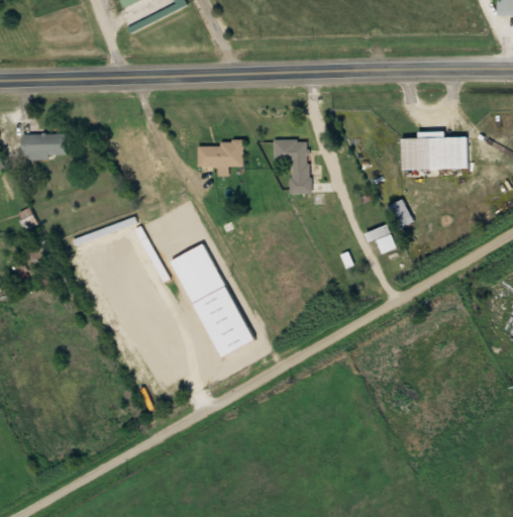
[(117,0),(120,8),(139,0),(117,0)]
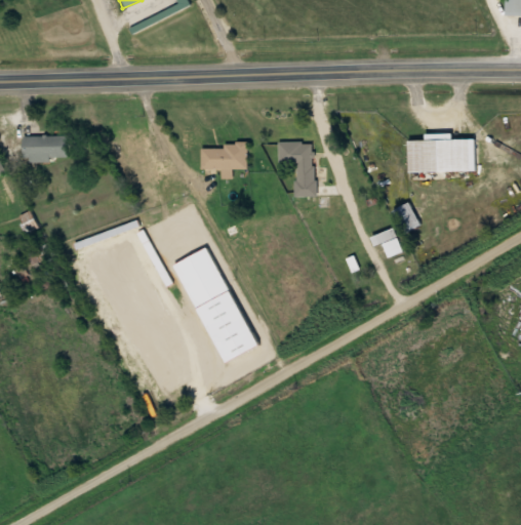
[(172,0),(175,6),(128,28),(131,33),(187,7),(184,0),(172,0)]
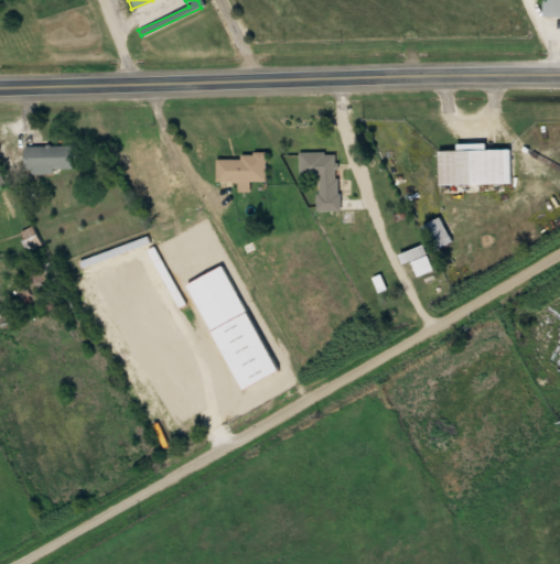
[(559,15),(559,0),(540,0),(540,15),(559,15)]
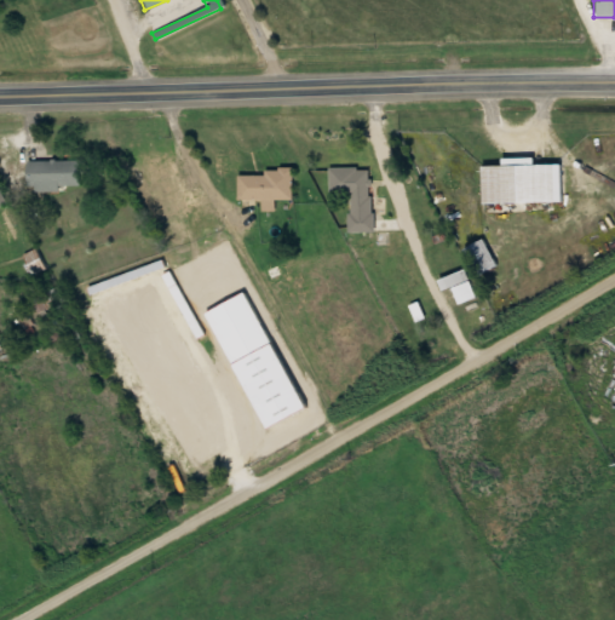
[(78,189),(78,160),(26,160),(26,189),(78,189)]
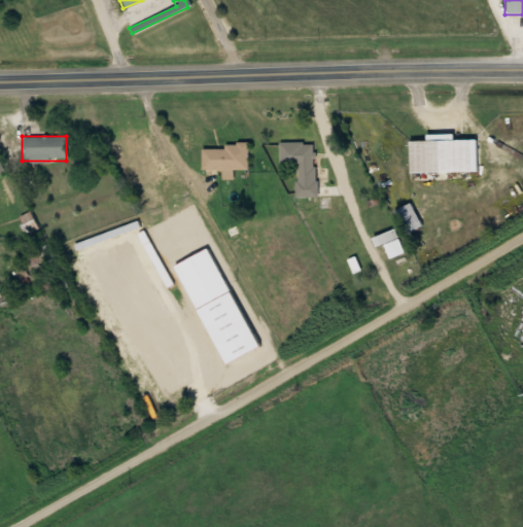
[(477,140),(410,140),(410,173),(478,173),(477,140)]
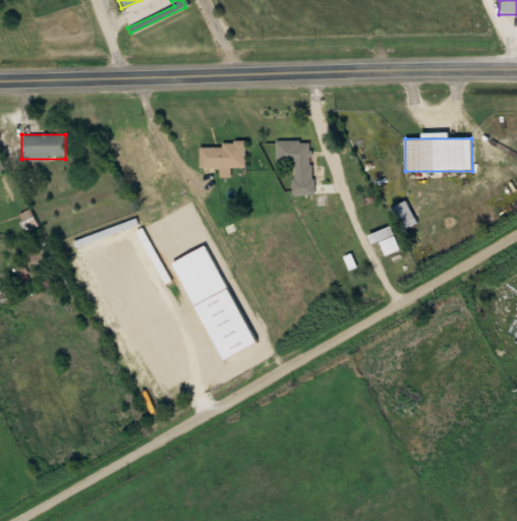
[(221,148),(197,147),(197,167),(219,167),(219,176),(230,176),(230,168),(244,169),(244,141),(221,141),(221,148)]
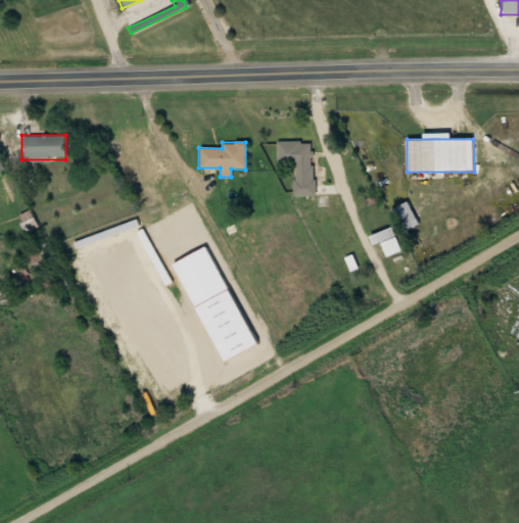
[(294,169),(294,182),(310,182),(311,142),(276,142),(275,169),(294,169)]
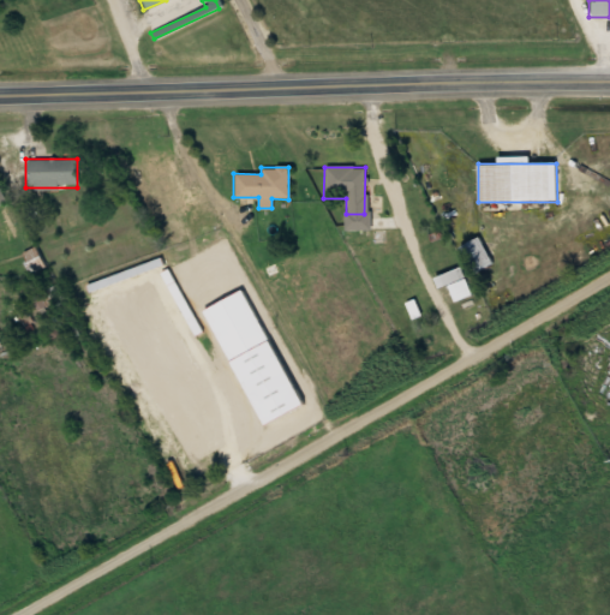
[(456,249),(472,274),(492,262),(477,237),(456,249)]
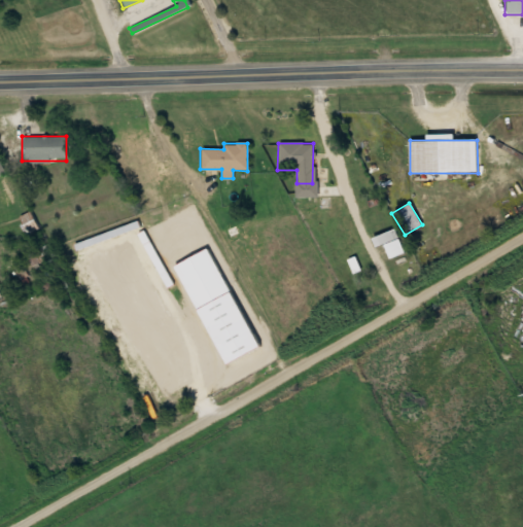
[(210,247),(173,265),(222,366),(258,349),(210,247)]
